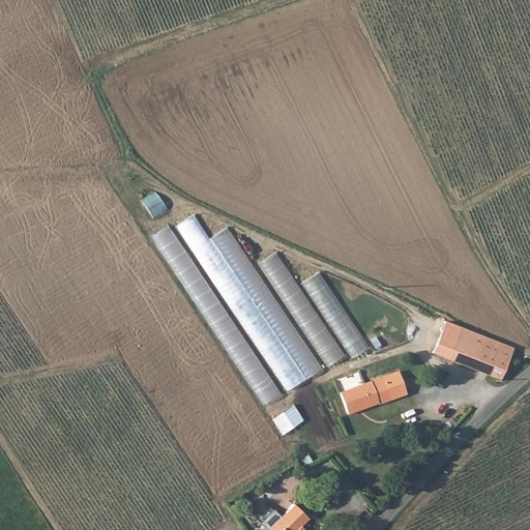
[(144,200),(155,217),(169,209),(157,192),(144,200)]
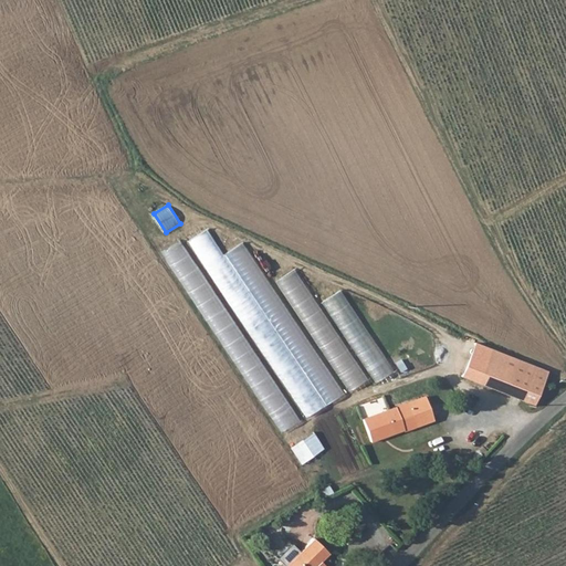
[(293,322),(247,242),(224,254),(210,229),(191,240),(207,266),(220,259),(224,266),(237,260),(259,300),(253,304),(249,296),(234,304),(252,334),(266,326),(271,334),(283,327),(284,327),(293,322)]
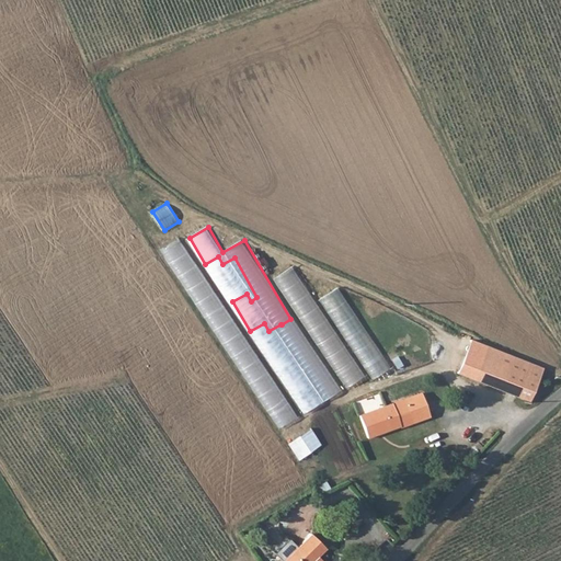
[(276,278),(309,329),(327,317),(294,266),(276,278)]
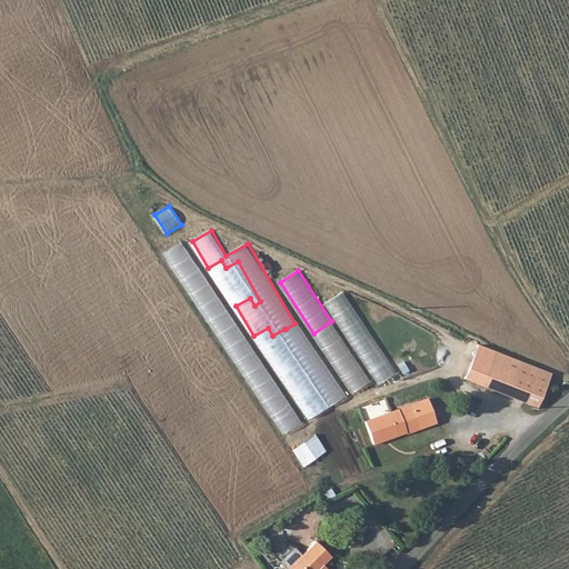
[(397,375),(380,347),(362,358),(380,385),(397,375)]
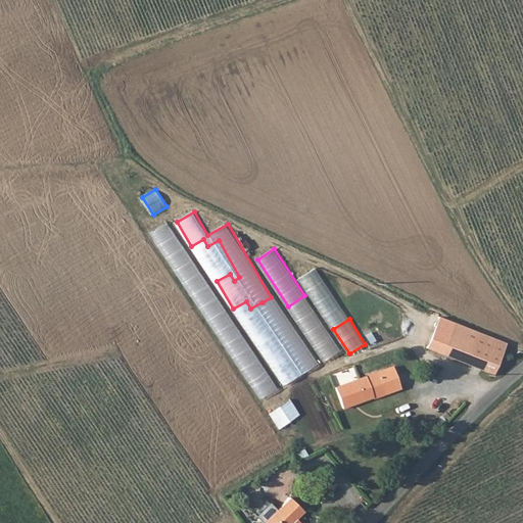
[(332,332),(321,336),(323,342),(317,344),(322,359),(339,352),(332,332)]
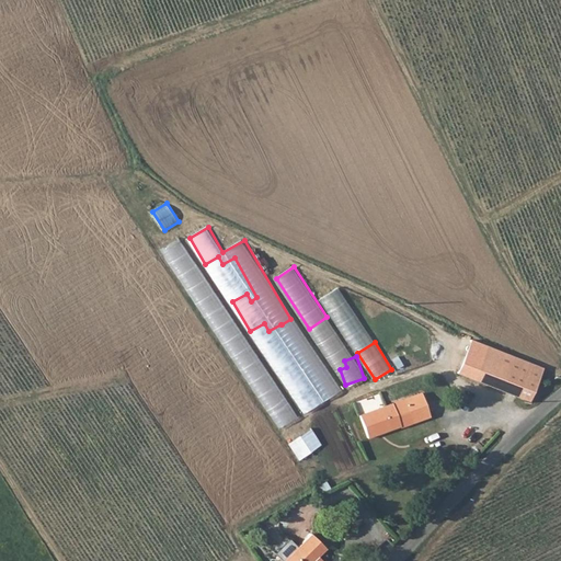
[(289,384),(307,412),(342,390),(325,364),(318,368),(320,371),(312,376),(309,371),(289,384)]
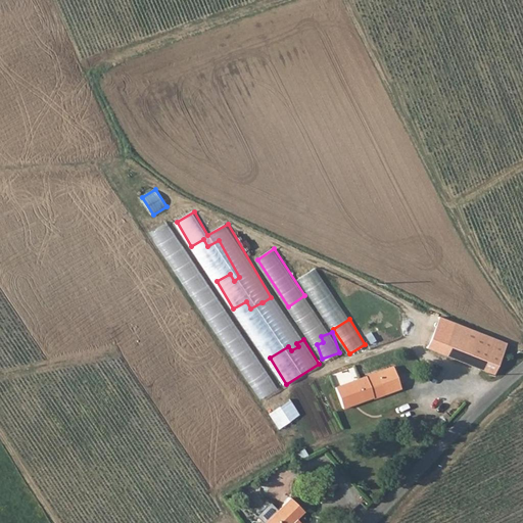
[(490,374),(498,353),(474,343),(466,364),(490,374)]
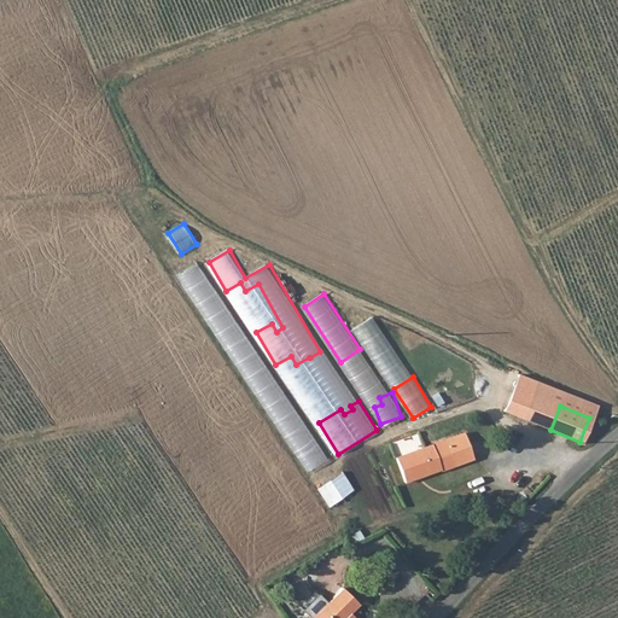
[(296,418),(301,429),(289,435),(308,472),(327,462),(303,414),(296,418)]
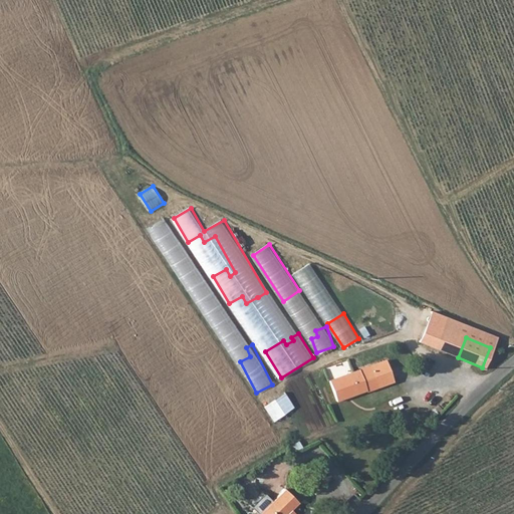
[(381,360),(326,380),(333,401),(361,391),(362,392),(390,382),(381,360)]
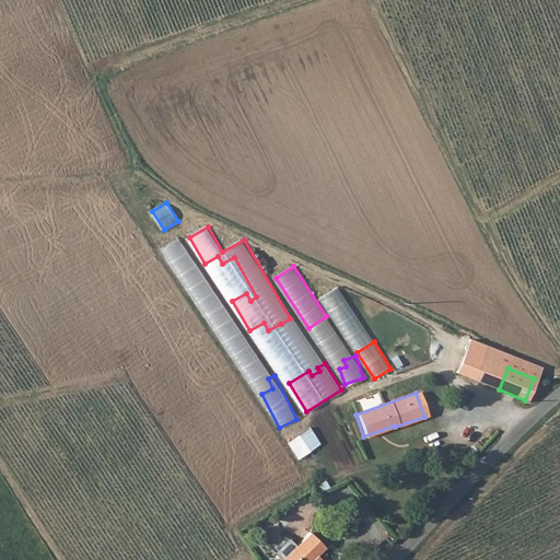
[(300,459),(323,444),(312,427),(289,442),(300,459)]
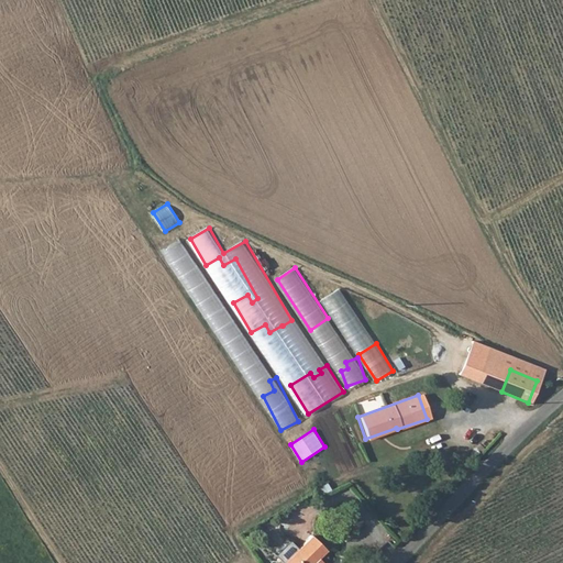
[(311,540),(283,562),(319,562),(327,558),(311,540)]
